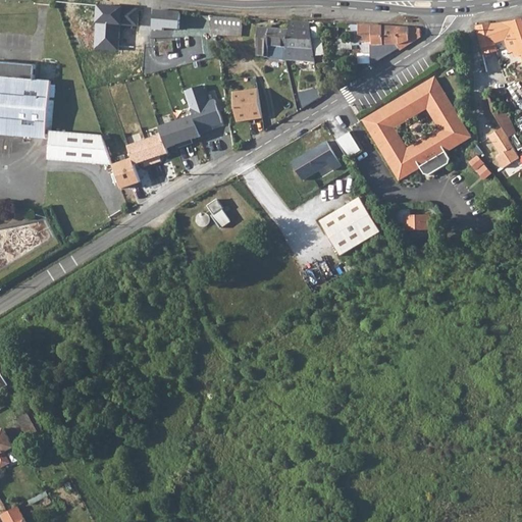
[(99,4),(94,50),(118,52),(119,24),(137,27),(138,9),(99,4)]
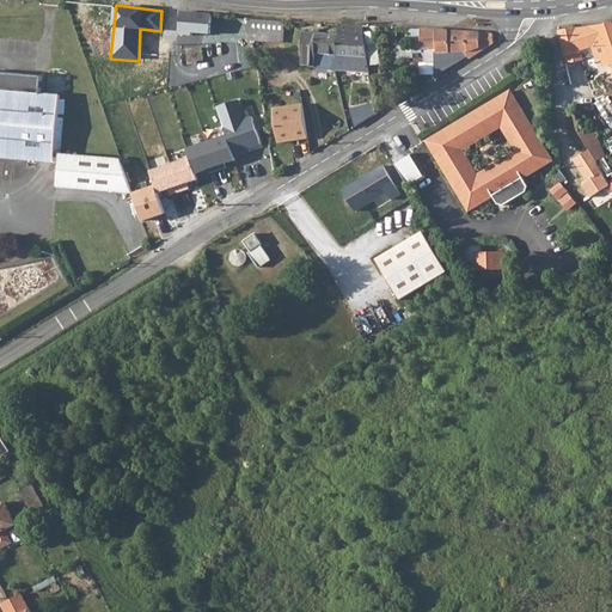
[(210,16),(181,12),(178,36),(191,37),(195,34),(210,35),(210,24),(210,16)]
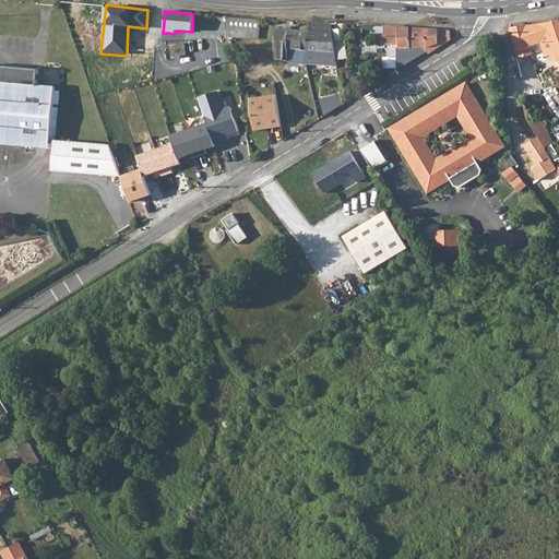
[(192,14),(192,22),(226,24),(225,16),(192,14)]
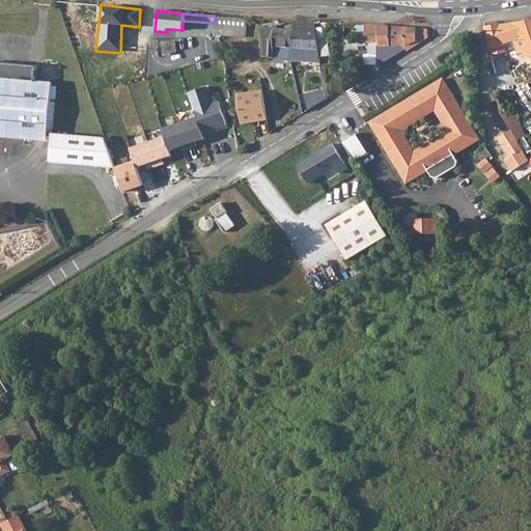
[(247,19),(214,16),(215,23),(215,25),(216,34),(221,35),(246,36),(247,19)]
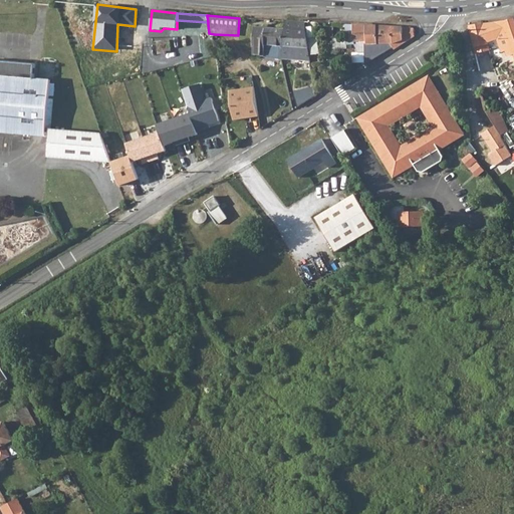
[(480,24),(469,26),(473,45),(486,43),(507,38),(513,62),(513,22),(512,17),(508,19),(490,22),(480,24)]
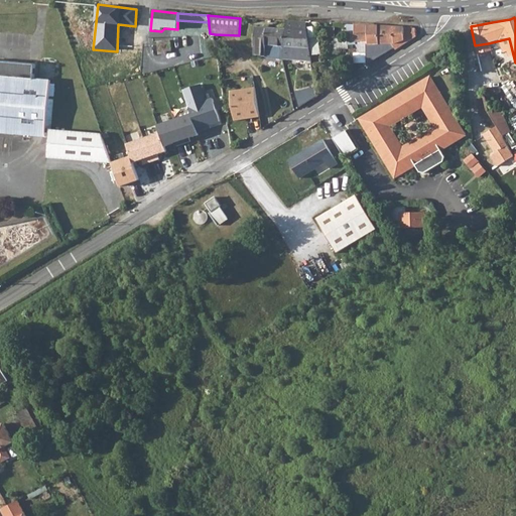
[(257,27),(255,55),(266,55),(267,46),(309,48),(307,31),(307,22),(286,21),(286,29),(257,27)]
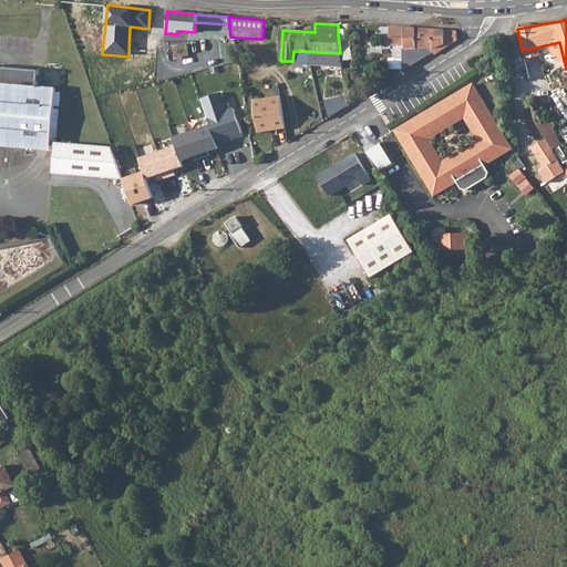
[(435,53),(445,48),(457,40),(456,31),(404,28),(390,28),(389,45),(398,45),(397,49),(394,51),(393,57),(397,58),(402,70),(435,50),(435,53)]
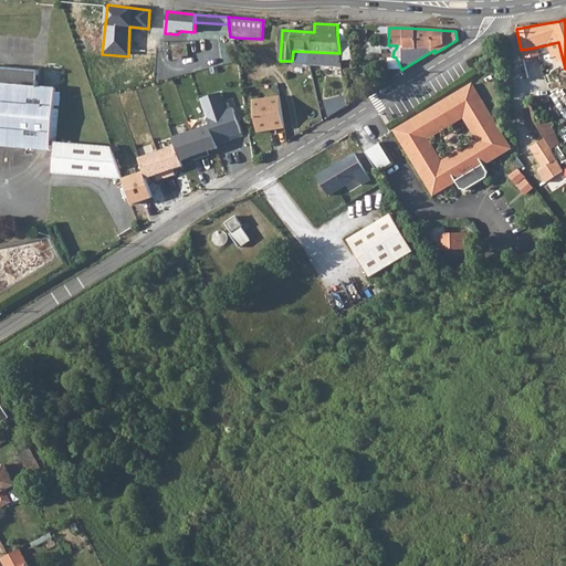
[(187,44),(173,45),(174,60),(175,59),(187,58),(188,58),(187,44)]
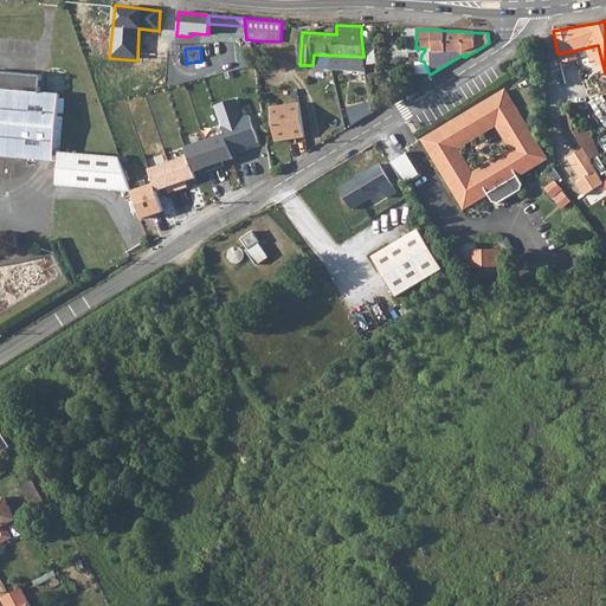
[(573,51),(558,53),(560,65),(575,62),(573,51)]
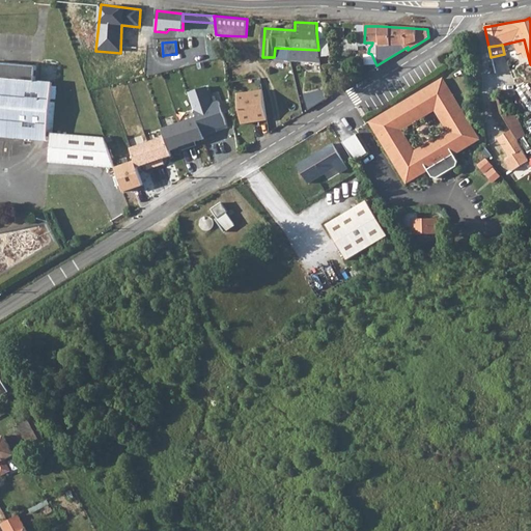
[(275,48),(274,57),(290,58),(290,61),(320,63),(318,50),(275,48)]
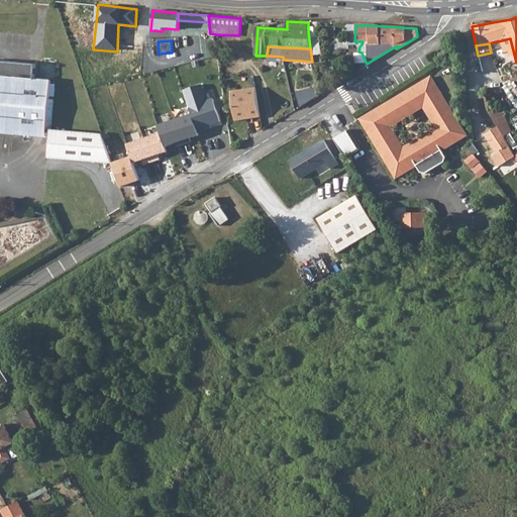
[(283,60),(281,92),(317,94),(312,62),(283,60)]
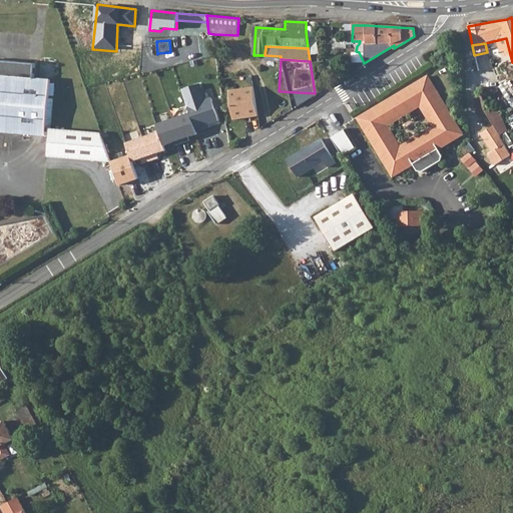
[(0,134),(46,138),(50,138),(48,158),(111,163),(101,135),(47,130),(51,81),(34,79),(36,65),(18,63),(17,62),(5,61),(5,62),(0,61),(0,134)]
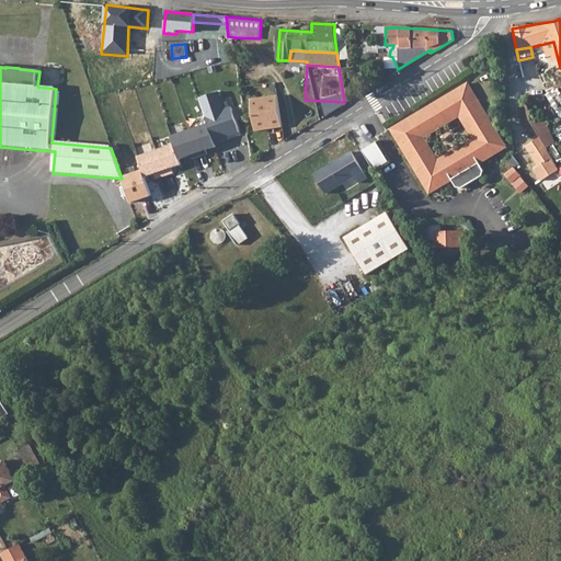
[(483,181),(484,175),(482,171),(508,156),(467,84),(393,127),(435,198),(457,185),(460,190),(466,191),(483,181)]
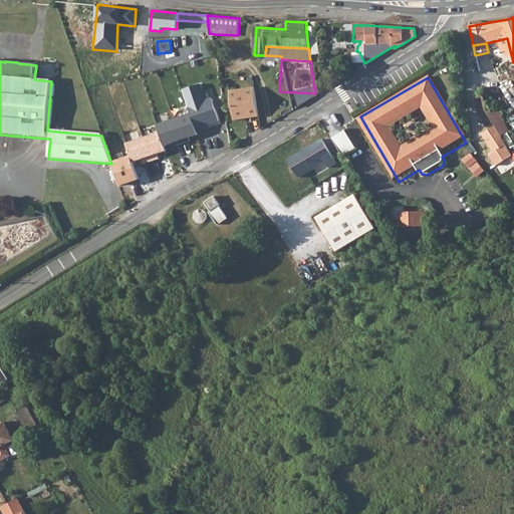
[(199,84),(182,89),(189,112),(195,130),(218,121),(211,97),(203,99),(199,84)]
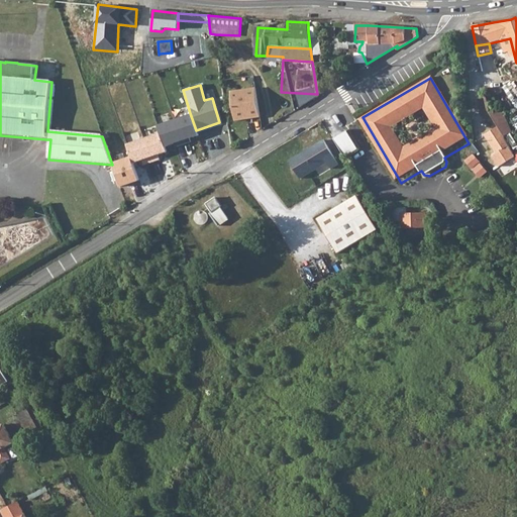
[(231,92),(237,121),(262,117),(255,87),(231,92)]
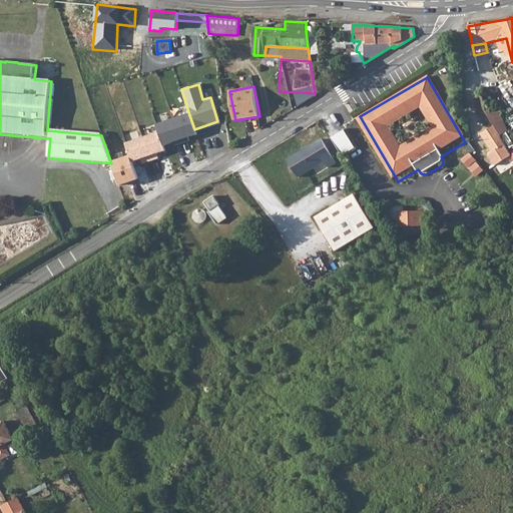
[(194,129),(188,112),(155,123),(158,131),(163,146),(196,135),(194,129)]
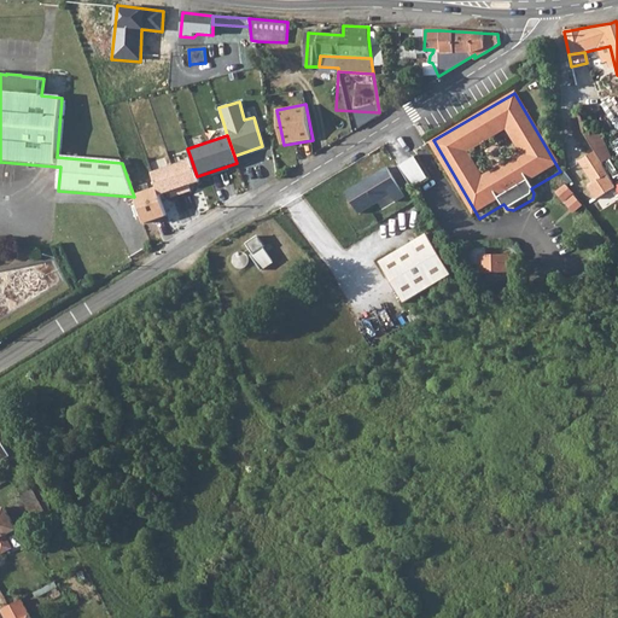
[(589,151),(577,159),(587,173),(581,178),(588,187),(605,175),(589,151)]
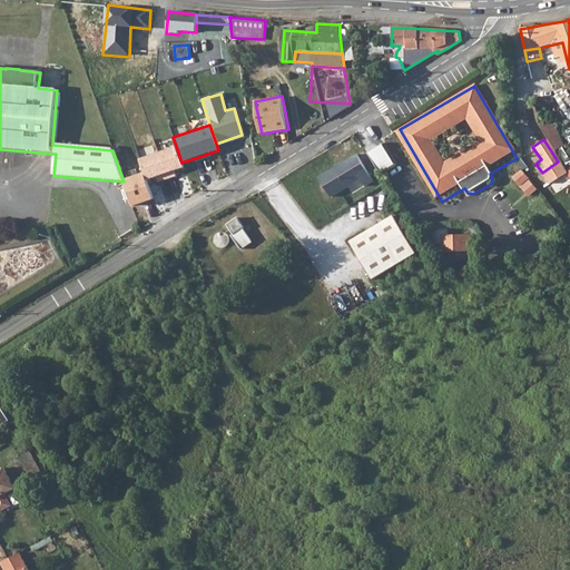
[(379,145),(364,154),(376,174),(391,165),(379,145)]
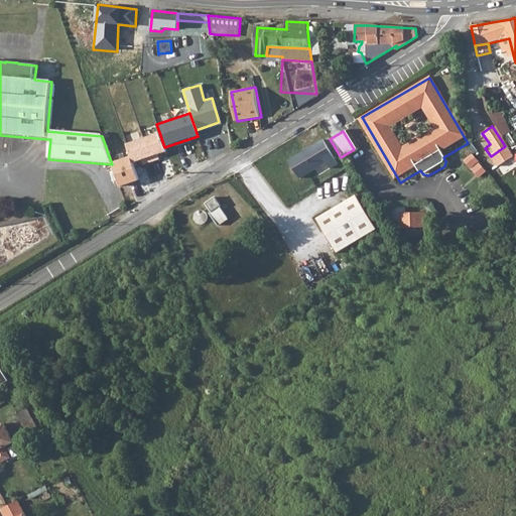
[(164,147),(159,132),(125,143),(129,156),(114,161),(121,185),(136,180),(131,164),(166,152),(164,147)]
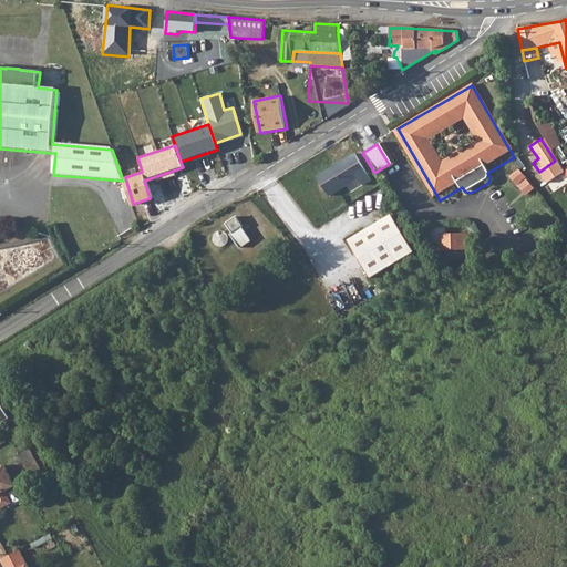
[(368,181),(352,154),(315,177),(327,196),(356,178),(360,186),(368,181)]
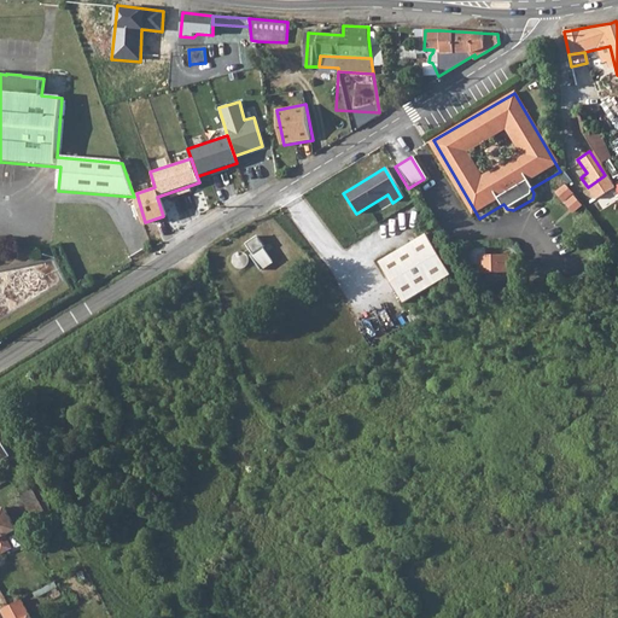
[(558,192),(576,213),(586,204),(567,184),(558,192)]
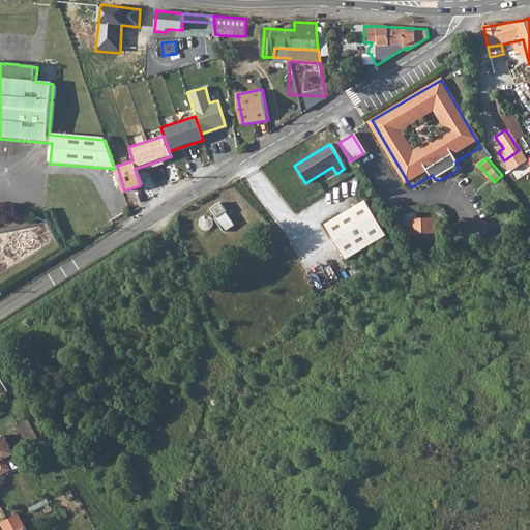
[(222,202),(211,209),(227,231),(237,224),(222,202)]
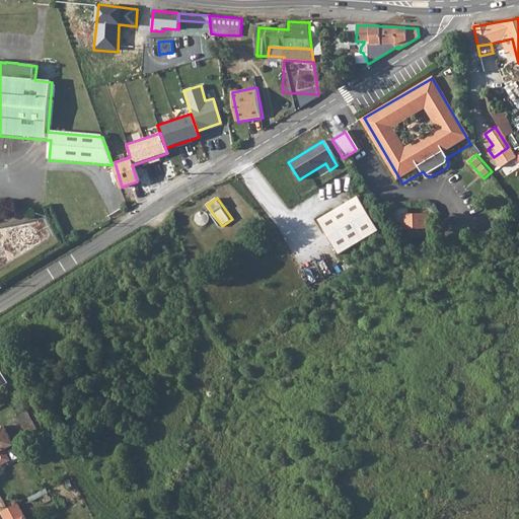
[(357,198),(316,221),(337,255),(377,232),(357,198)]
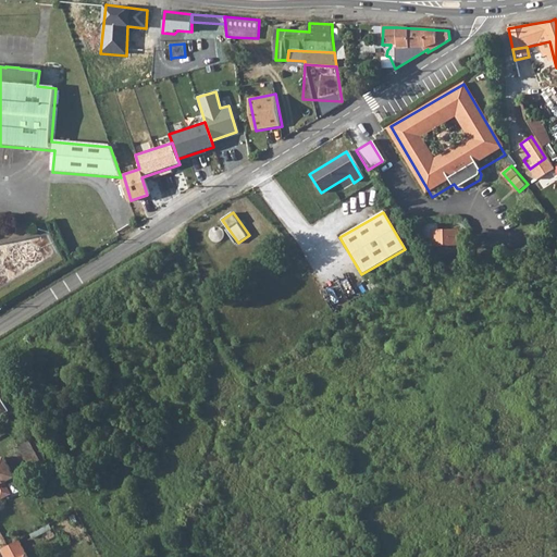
[(457,231),(428,232),(429,248),(458,247),(457,231)]
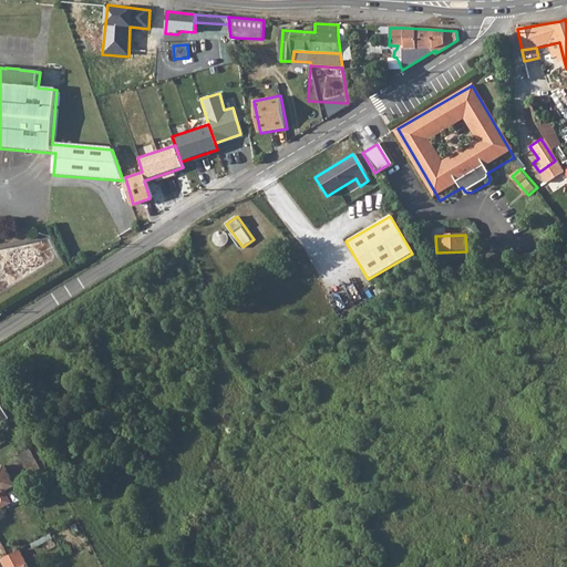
[(24,443),(16,447),(33,483),(43,478),(24,443)]
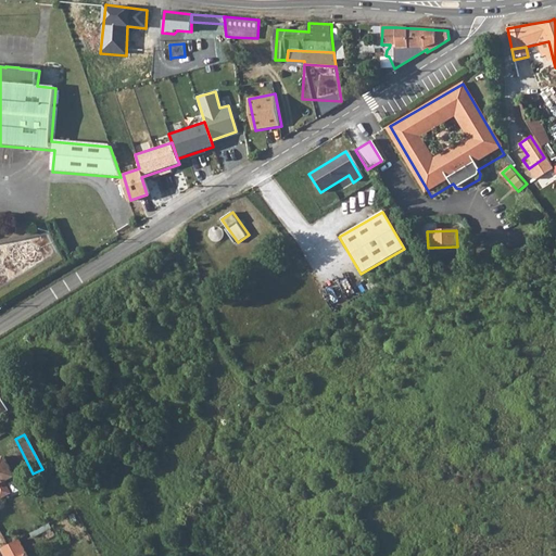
[(0,463),(0,503),(11,497),(4,487),(13,482),(3,462),(0,463)]
